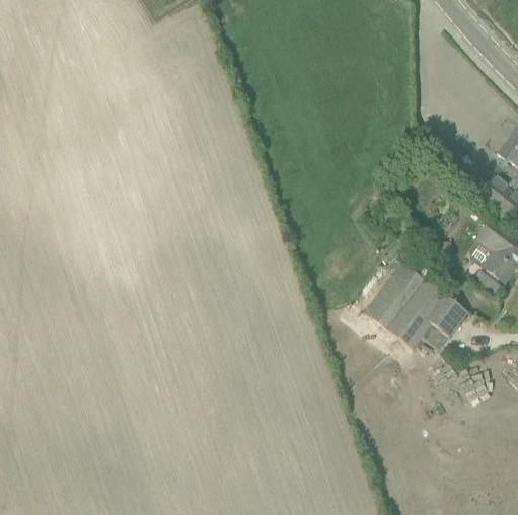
[(220,60),(207,67),(213,78),(226,70),(220,60)]
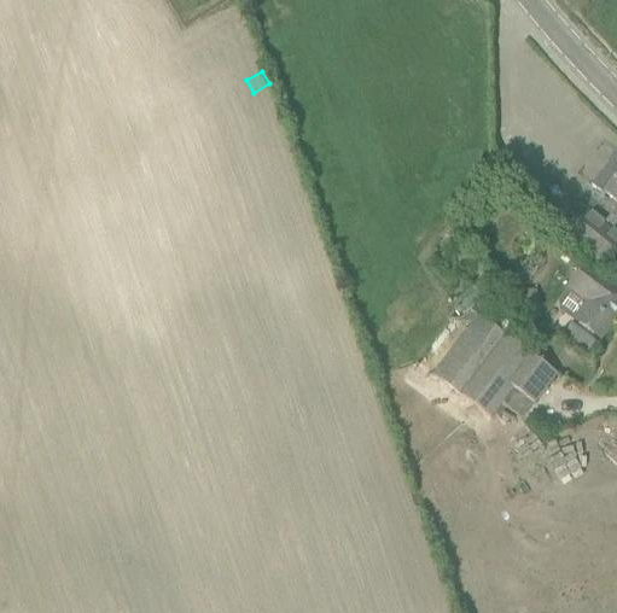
[(592,181),(605,192),(591,210),(583,205),(563,231),(606,264),(616,250),(616,151),(592,181)]
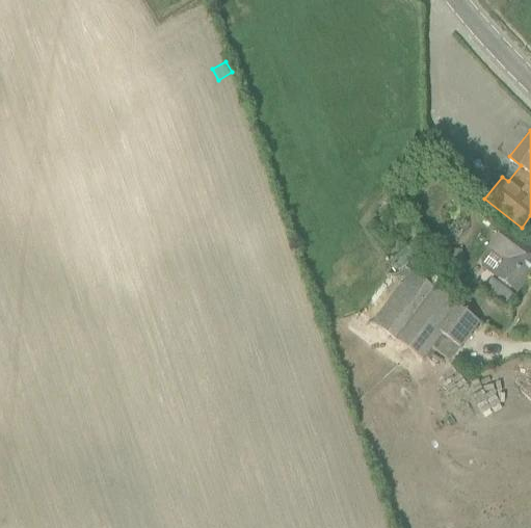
[(415,172),(406,179),(414,186),(421,178),(415,172)]
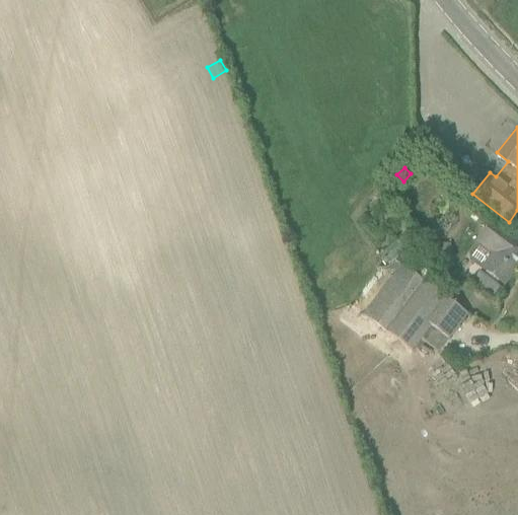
[(484,266),(475,278),(495,292),(503,281),(505,282),(516,267),(517,268),(517,233),(495,216),(478,241),(492,251),(482,265),(484,266)]
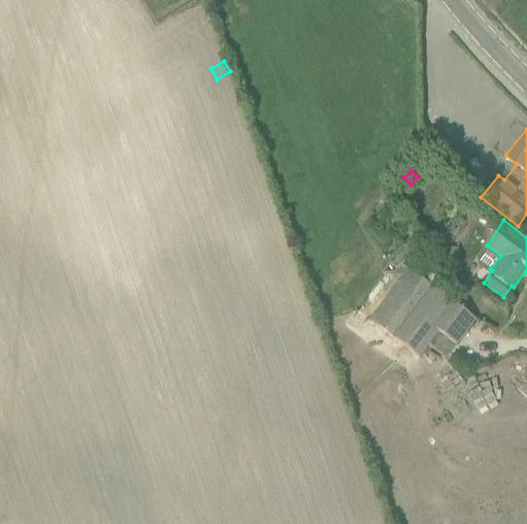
[(421,355),(430,342),(447,355),(478,318),(432,283),(408,266),(370,318),(393,334),(421,355)]
